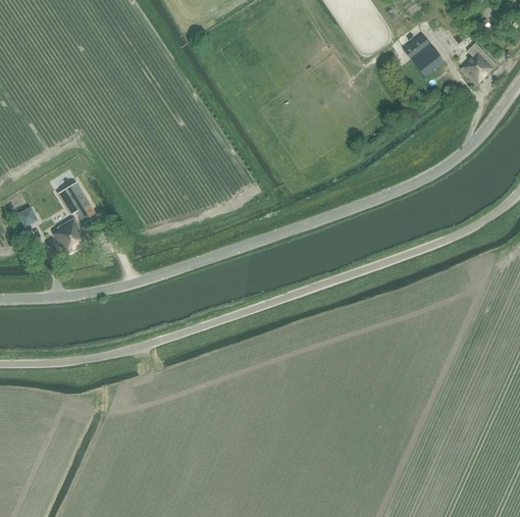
[(455,46),(469,36),(450,10),(435,20),(455,46)]
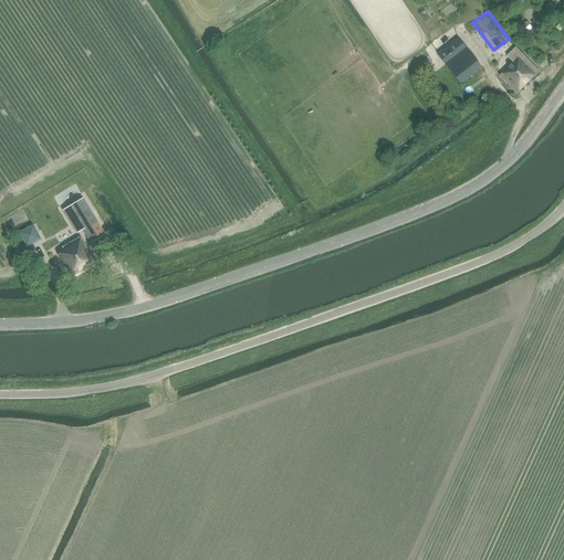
[(456,32),(436,49),(440,55),(452,71),(473,54),(456,32)]
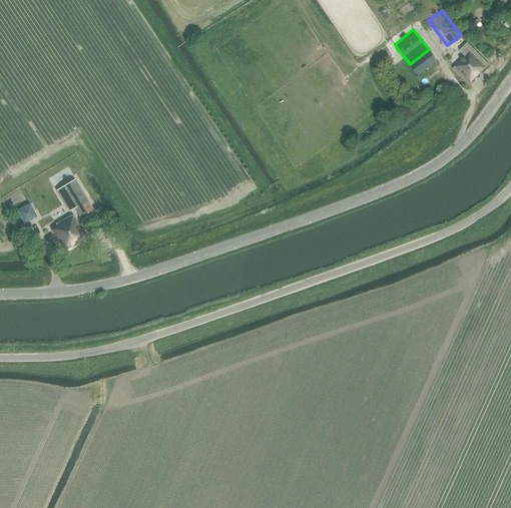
[(464,52),(451,64),(466,80),(487,60),(466,39),(458,46),(464,52)]
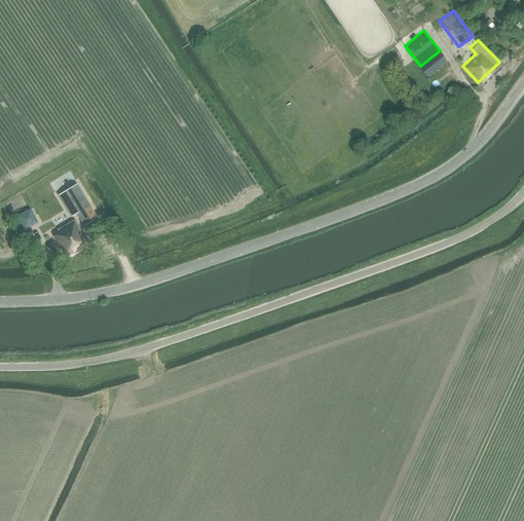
[(74,180),(57,191),(65,205),(70,201),(74,210),(82,222),(96,214),(74,180)]
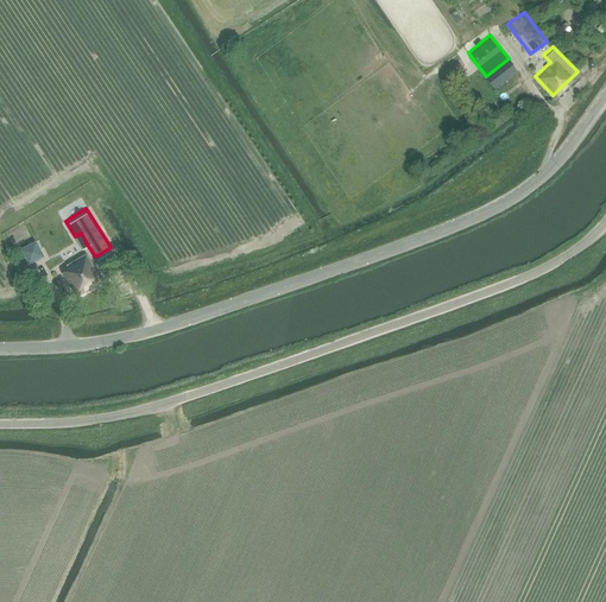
[(33,236),(17,245),(25,260),(40,253),(42,252),(33,236)]
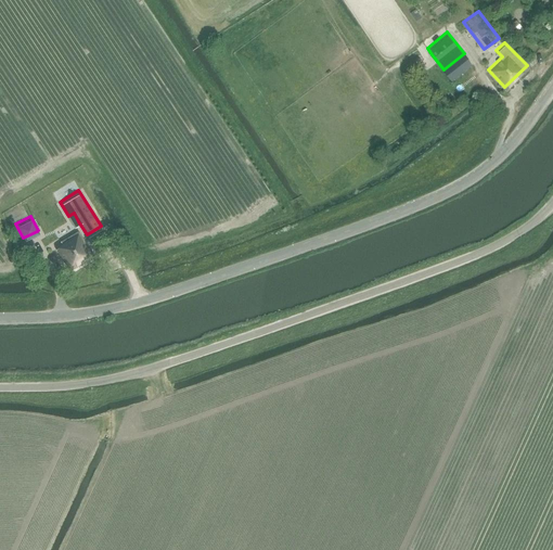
[(92,252),(77,227),(59,238),(61,241),(54,245),(67,267),(92,252)]
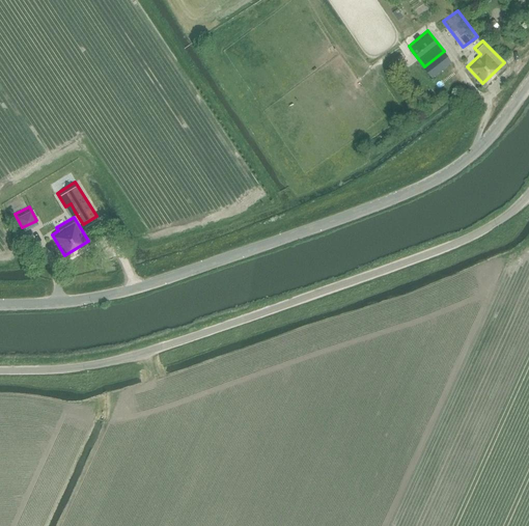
All buildings are outlined.
